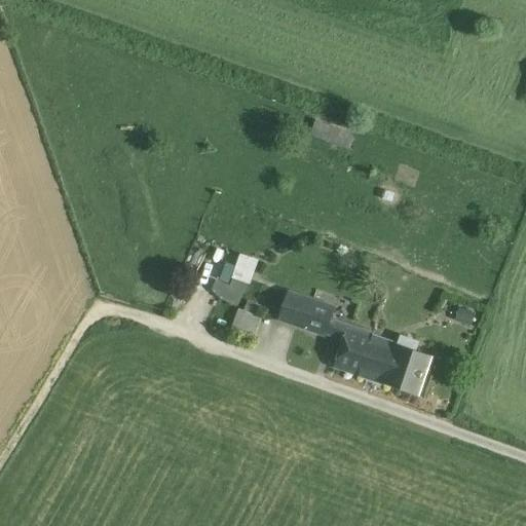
[(345,149),(351,134),(313,117),(307,133),(345,149)]
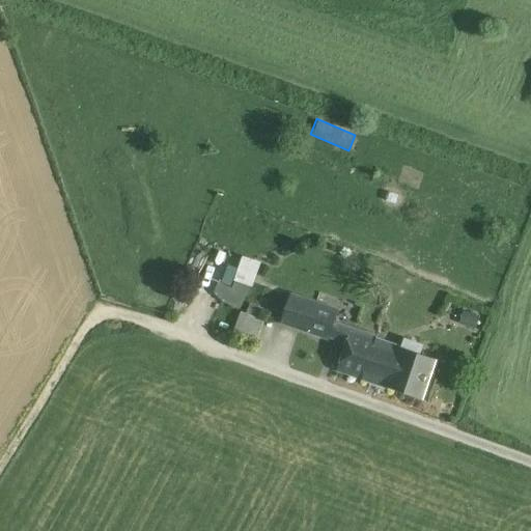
[(236,254),(232,267),(224,263),(220,277),(249,287),(258,262),(236,254)]
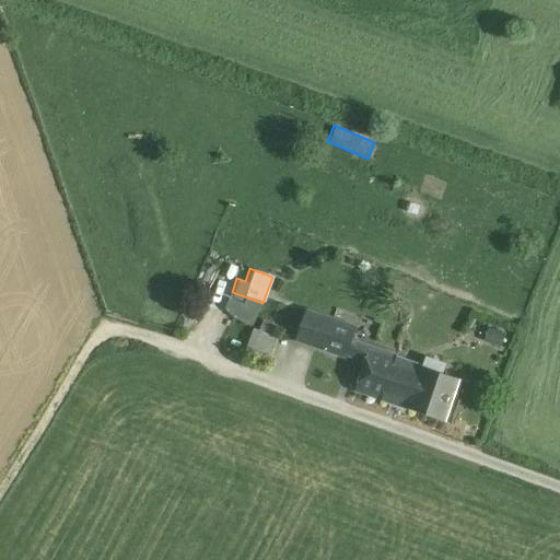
[(224,312),(256,321),(260,303),(229,295),(224,312)]
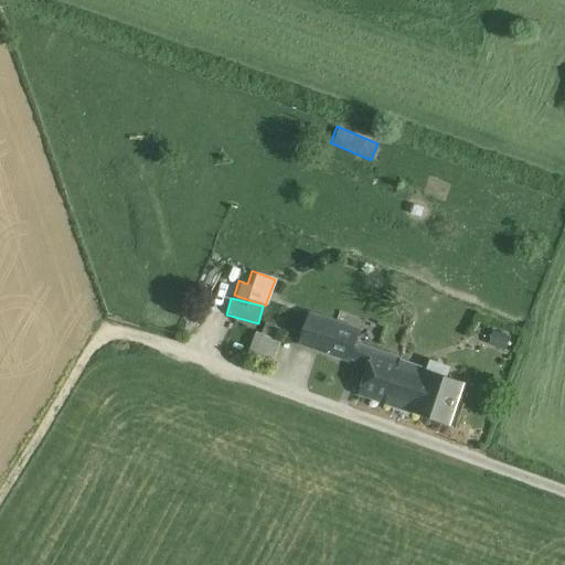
[(385,405),(401,360),(355,344),(360,331),(309,317),(301,343),(366,365),(356,396),(385,405)]
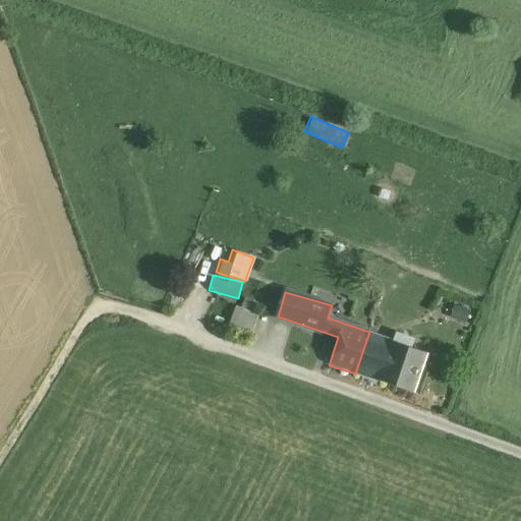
[(267,312),(244,305),(236,327),(258,335),(267,312)]
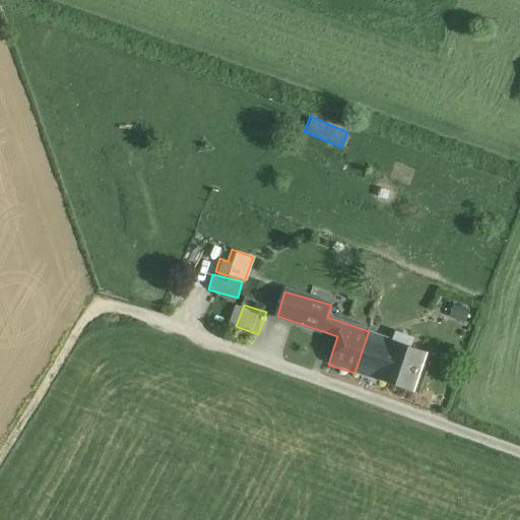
[(369,331),(354,373),(413,392),(429,352),(369,331)]
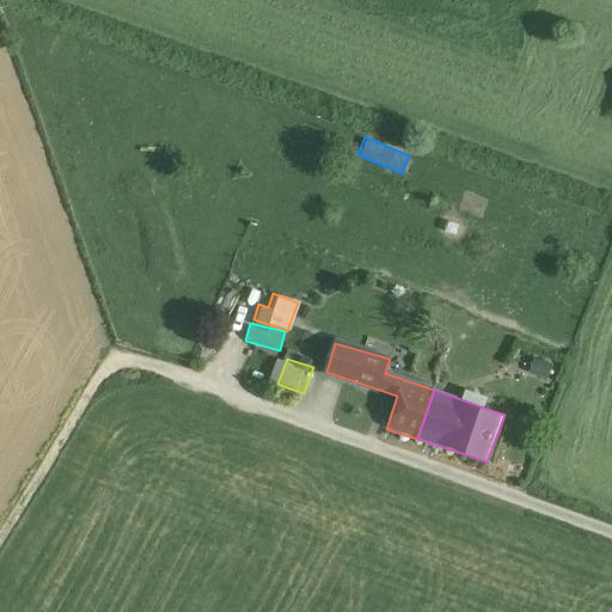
All buildings are outlined.
